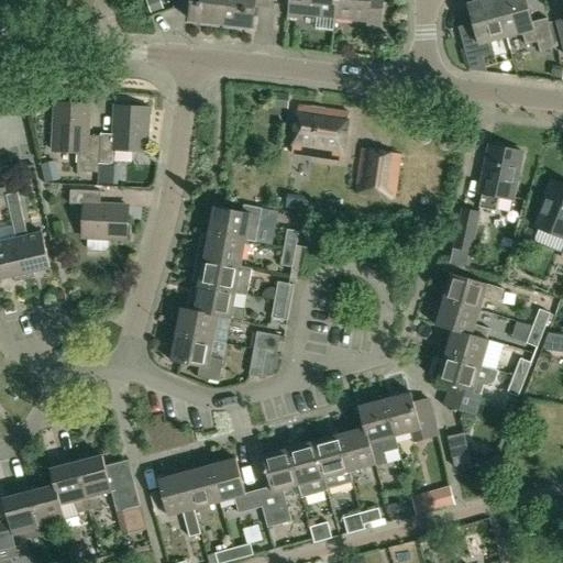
[(220,24),(222,0),(191,0),(189,20),(220,24)]
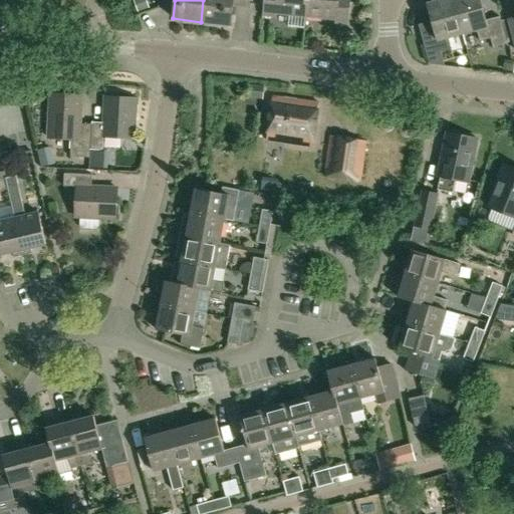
[(203,0),(201,22),(231,25),(233,6),(248,8),(249,0),(203,0)]
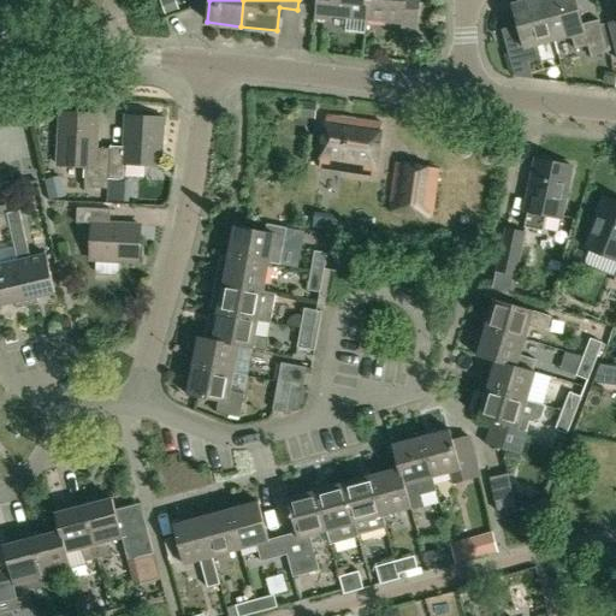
[(315,0),(314,19),(330,21),(330,17),(366,21),(368,0),(315,0)]
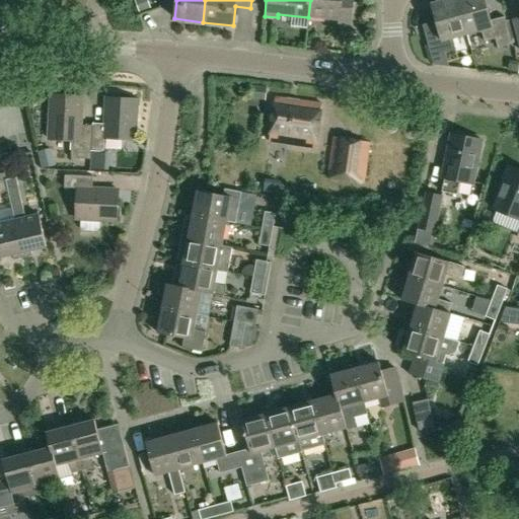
[(310,0),(308,17),(339,20),(339,23),(351,24),(353,0),(310,0)]
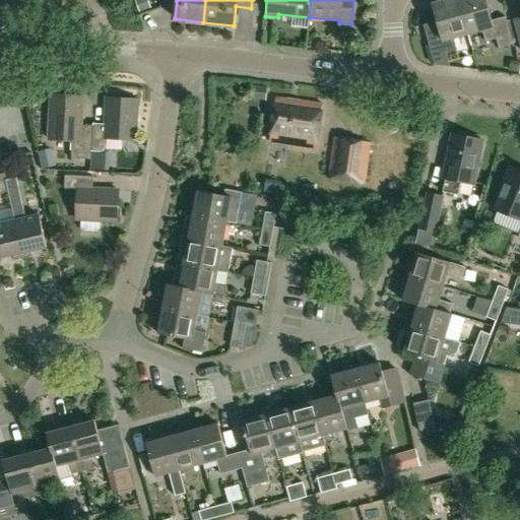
[(468,35),(458,0),(448,0),(433,4),(441,35),(427,39),(434,65),(450,68),(446,53),(456,50),(453,39),(468,35)]
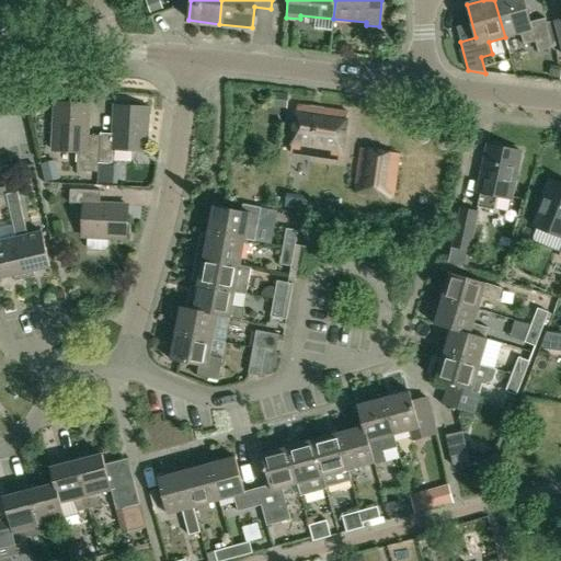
[(494,0),(505,37),(521,33),(524,45),(535,42),(538,52),(553,48),(546,20),(530,24),(524,0),(494,0)]
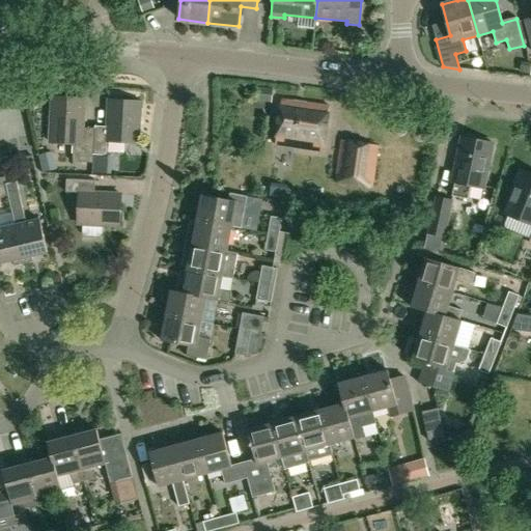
[(255,100),(270,102),(271,88),(256,86),(255,100)]
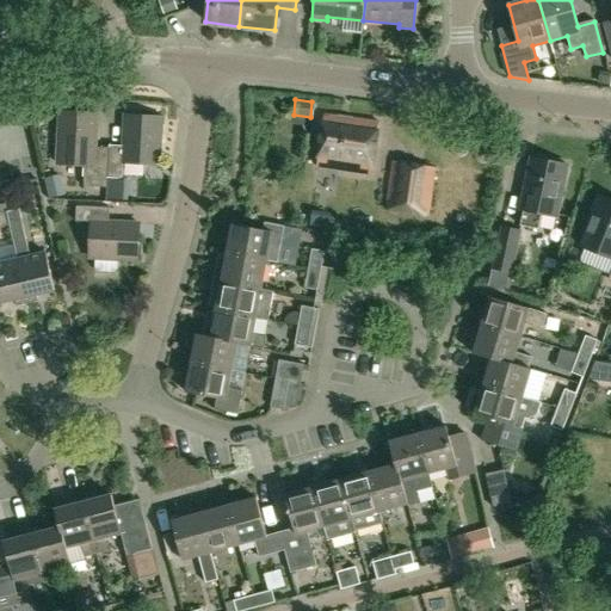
[(57,165),(85,166),(84,186),(107,187),(109,179),(110,147),(96,146),(97,113),(61,112),(57,165)]
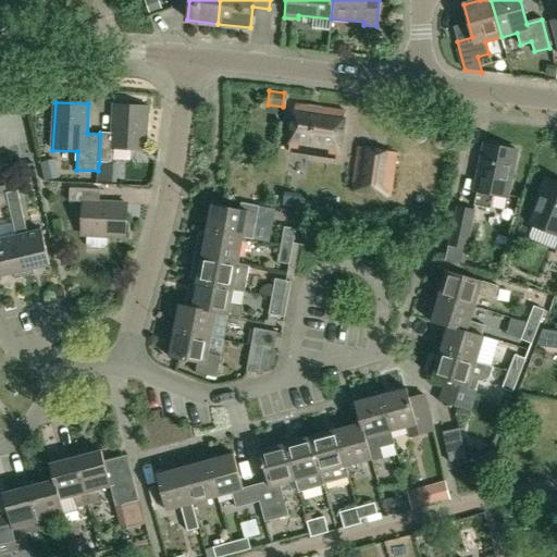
[(114,104),(113,133),(100,132),(100,134),(99,163),(112,163),(112,149),(145,150),(147,107),(114,104)]
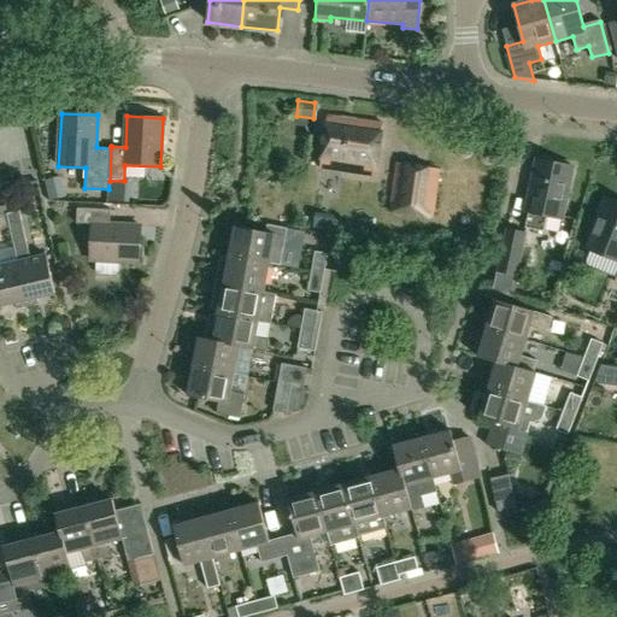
[(382,123),(327,116),(319,169),(375,177),(382,123)]
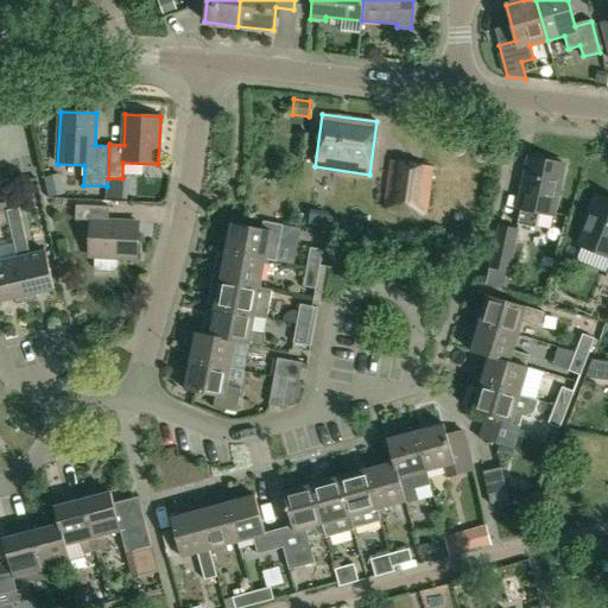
[(529,157),(518,208),(520,209),(518,225),(536,229),(539,213),(553,216),(564,165),(529,157)]
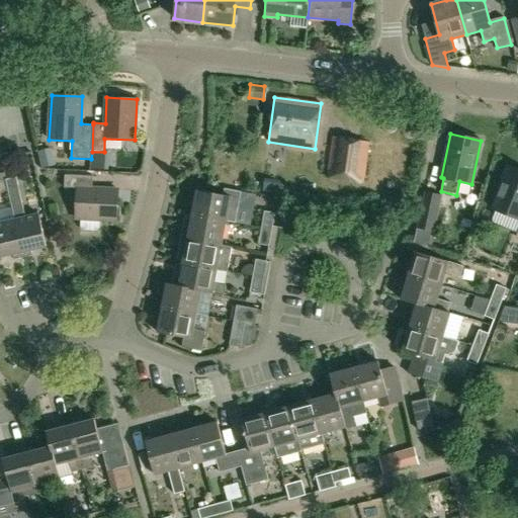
[(359,181),(364,144),(336,140),(331,177),(359,181)]
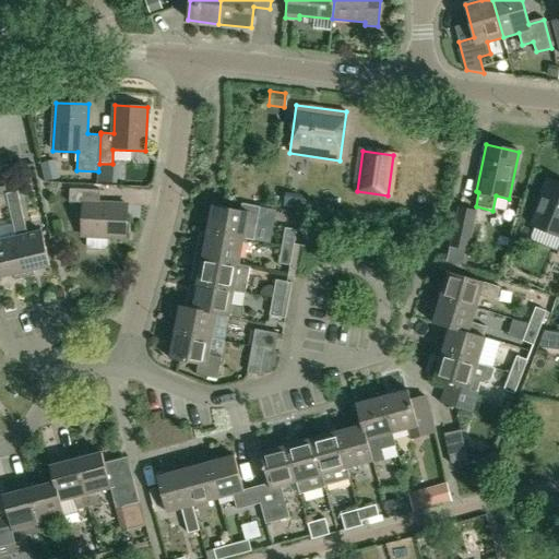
[(558,236),(558,249),(558,252),(558,183),(549,180),(531,225),(558,236)]
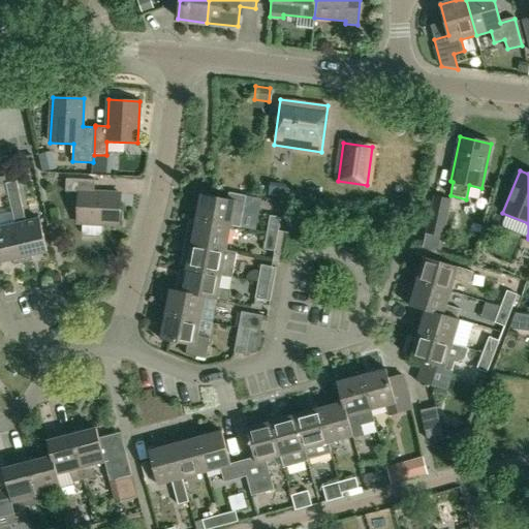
[(8,196),(16,224),(24,263),(33,260),(32,255),(48,252),(39,219),(26,222),(17,181),(5,184),(8,196)]
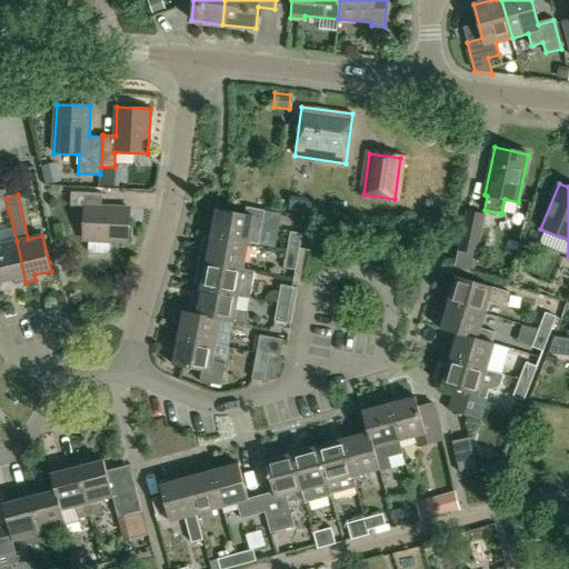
[(72,195),(72,208),(86,208),(83,240),(89,240),(88,250),(91,255),(106,255),(110,251),(110,241),(128,242),(129,210),(100,209),(101,196),(72,195)]
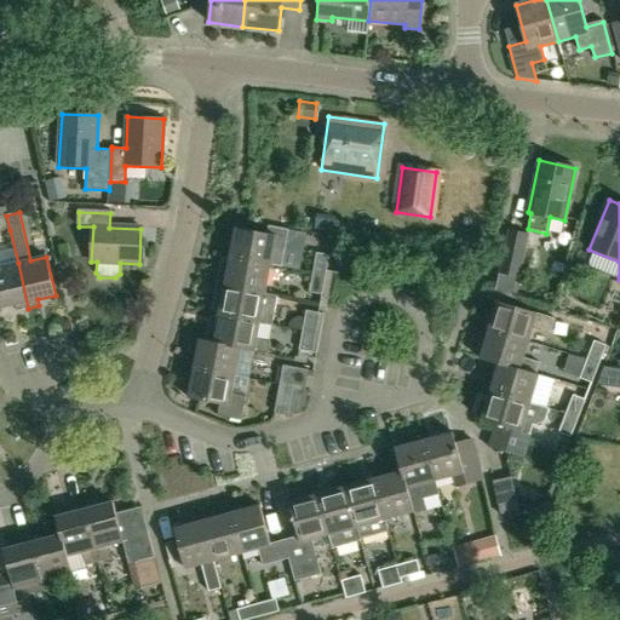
[(0,233),(10,230),(6,216),(0,216),(0,233)]
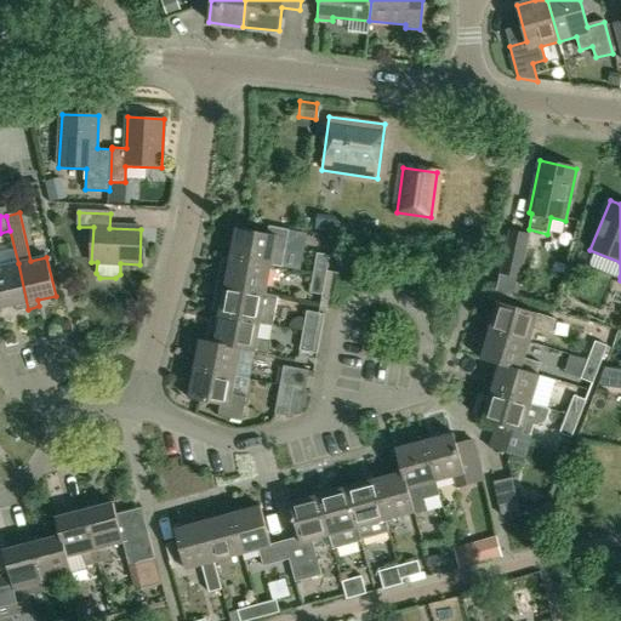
[(237,228),(232,257),(271,266),(283,267),(288,243),(290,231),(269,227),(268,234),(237,228)]
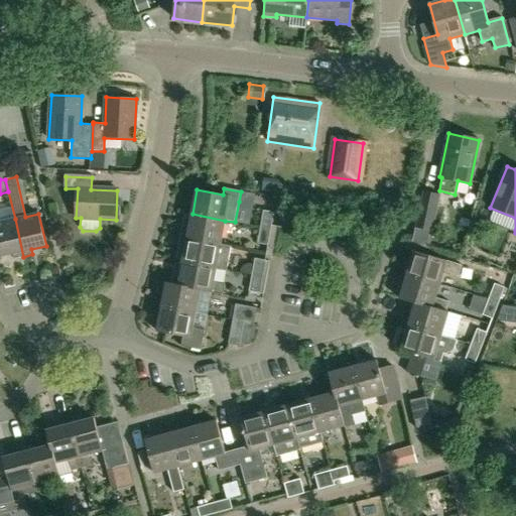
[(439,196),(423,191),(416,228),(432,231),(439,196)]
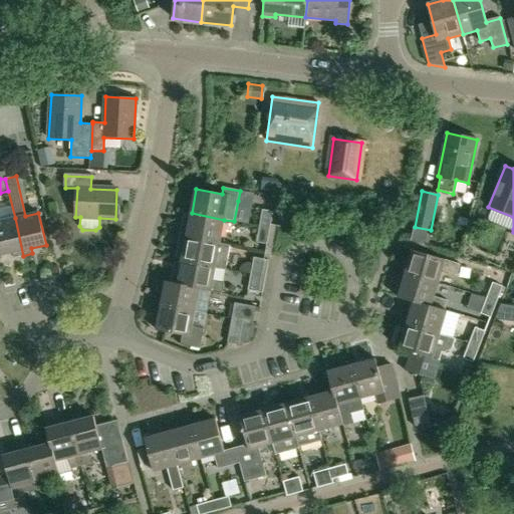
[(259,226),(270,228),(273,211),(262,209),(259,226)]
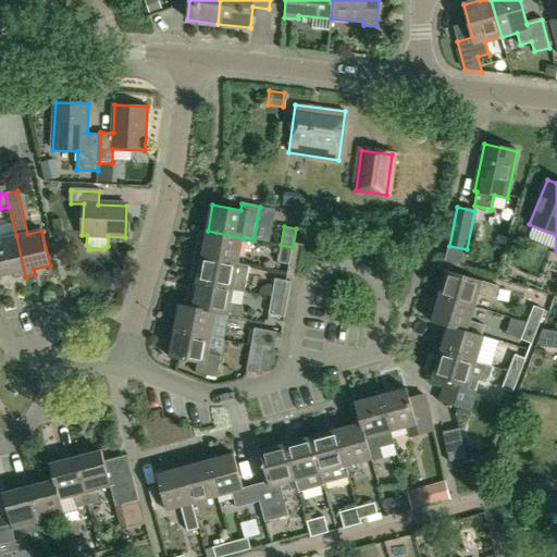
[(198,242),(196,256),(202,257),(238,263),(243,238),(208,231),(206,238),(205,237),(198,242)]
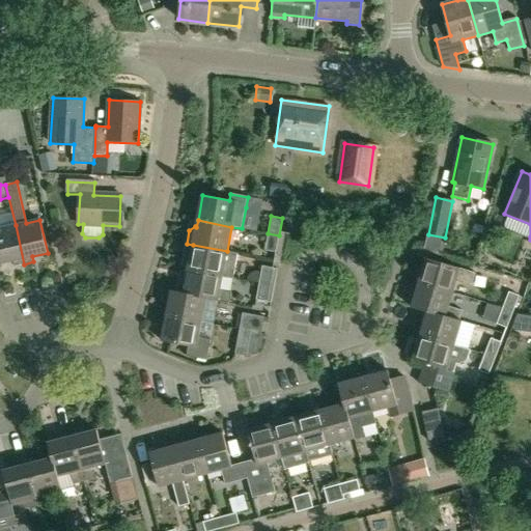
[(16,225),(0,228),(0,263),(14,260),(15,267),(24,264),(16,225)]
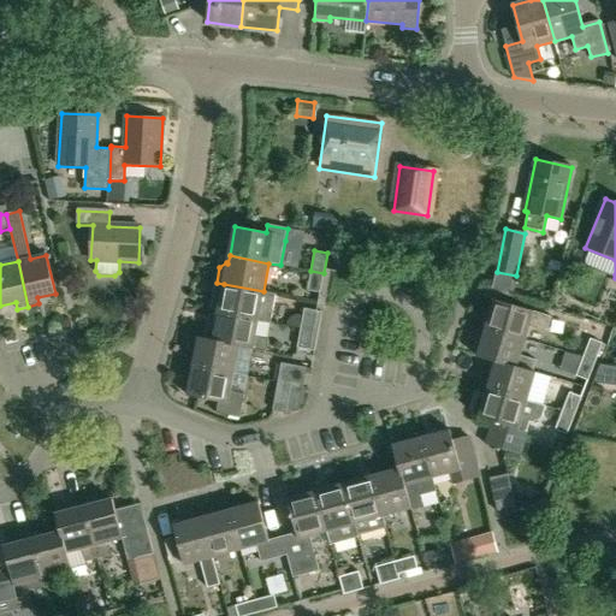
[(308,290),(320,292),(324,273),(311,271),(308,290)]
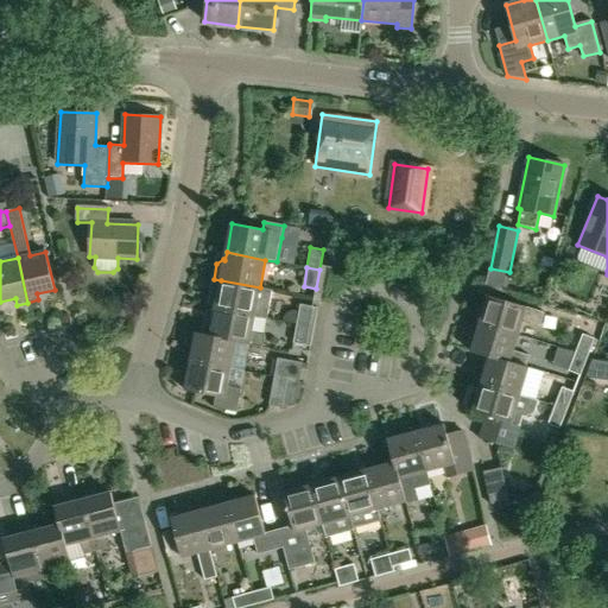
[(214,279),(210,295),(215,302),(217,302),(215,309),(254,316),(266,318),(267,315),(268,315),(273,290),(260,287),(221,280),(214,279)]
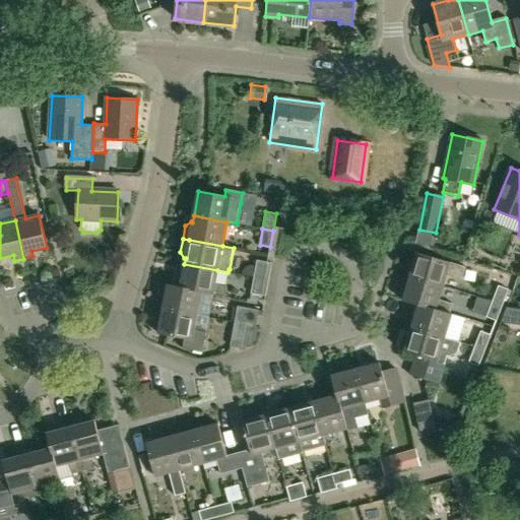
[(466,267),(450,263),(416,253),(409,276),(443,286),(447,273),(462,278),(466,267)]
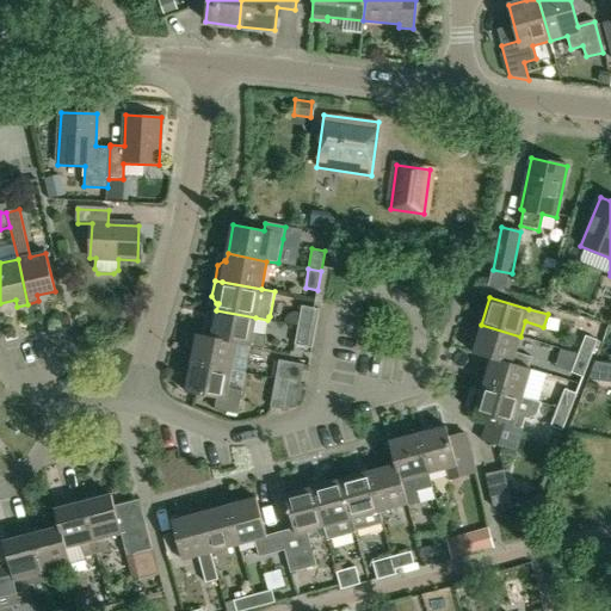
[(297,326),(316,329),(320,309),(301,306),(297,326)]
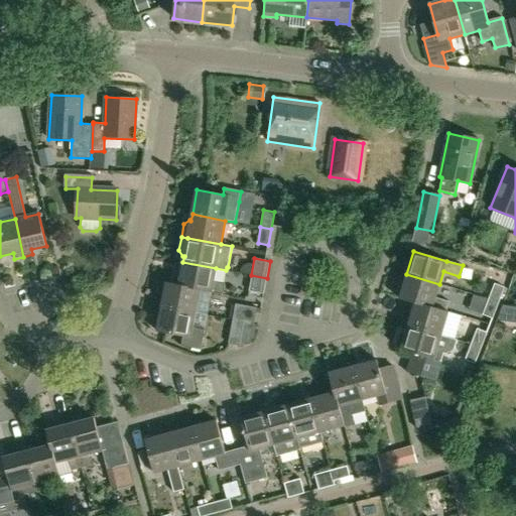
[(174,272),(172,283),(178,284),(178,285),(200,290),(212,293),(223,295),(225,284),(214,282),(216,268),(182,262),(181,268),(180,268),(174,272)]
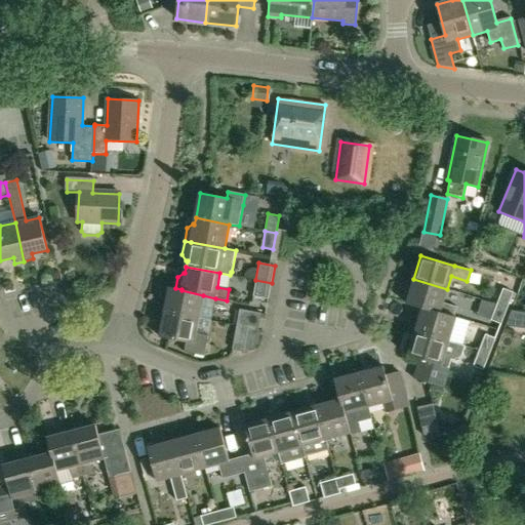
[(447,289),(413,279),(406,304),(422,309),(422,308),(440,313),(441,313),(454,317),(457,307),(443,303),(447,289)]
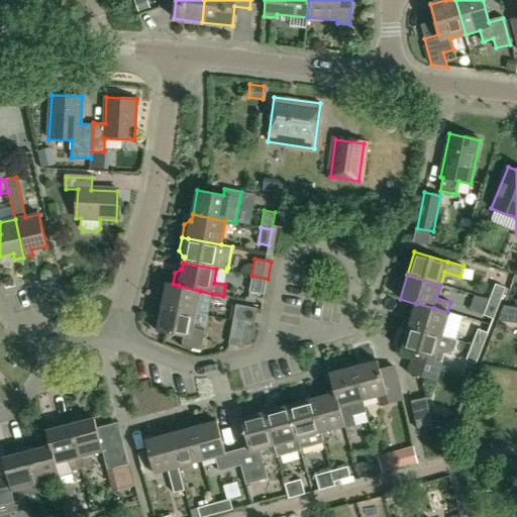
[(265,294),(268,279),(251,276),(249,292),(265,294)]
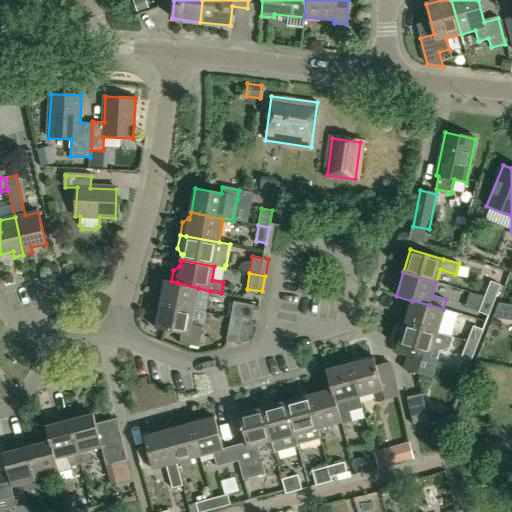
[(159,282),(157,290),(162,295),(160,305),(194,311),(198,288),(177,283),(177,282),(171,281),(165,280),(159,282)]
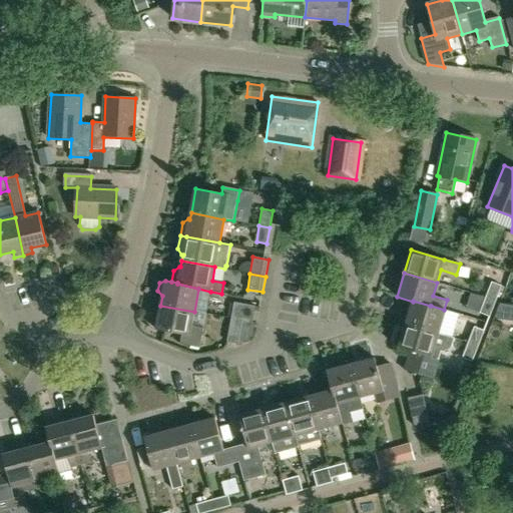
[(491,282),(486,297),(496,301),(501,285),(491,282)]
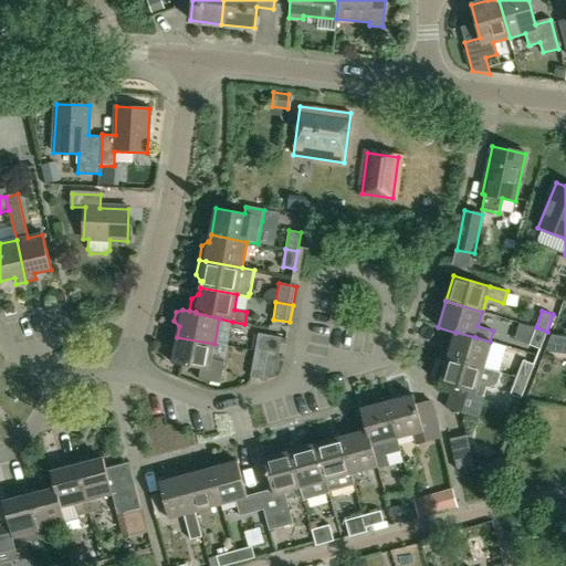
[(547,332),(536,327),(530,345),(541,349),(547,332)]
